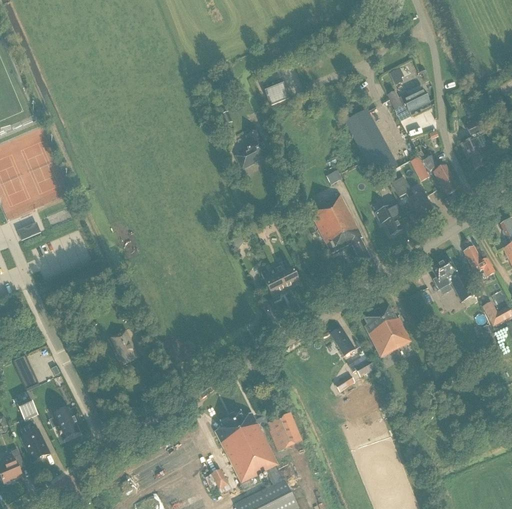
[(390,72),(389,72),(393,81),(401,77),(404,75),(400,67),(390,72)]
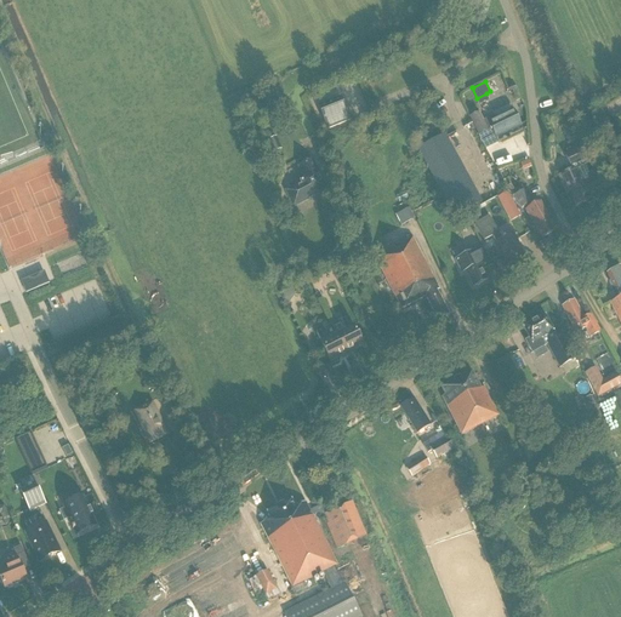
[(335,107),(322,112),(328,126),(349,118),(341,97),(332,100),(335,107)]
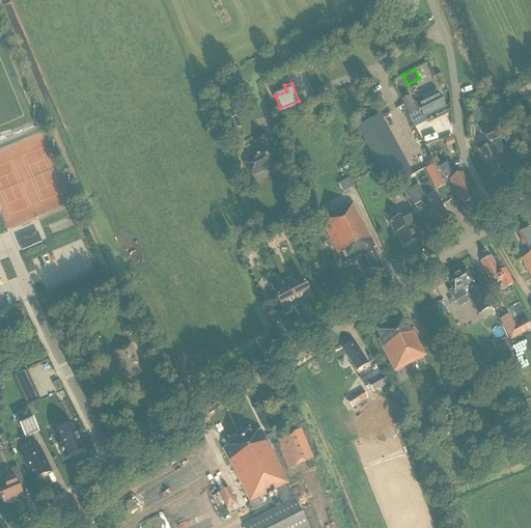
[(424,114),(424,116),(426,117),(428,118),(430,118),(431,118),(436,116),(435,114),(432,110),(445,105),(439,92),(431,95),(429,91),(425,93),(427,99),(418,103),(424,114)]
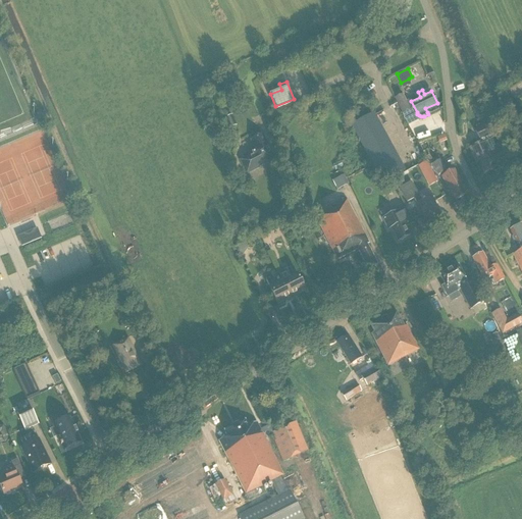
[(402,93),(395,96),(402,111),(410,107),(405,98),(402,93)]
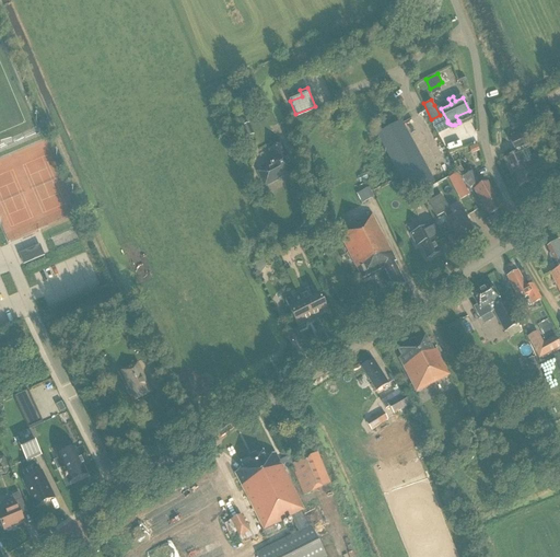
[(513,127),(521,124),(516,113),(508,116),(513,127)]
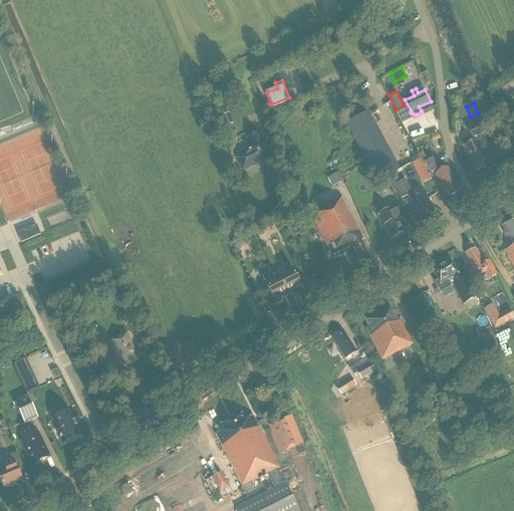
[(387,171),(390,175),(393,174),(390,169),(398,165),(368,109),(345,121),(375,177),(387,171)]
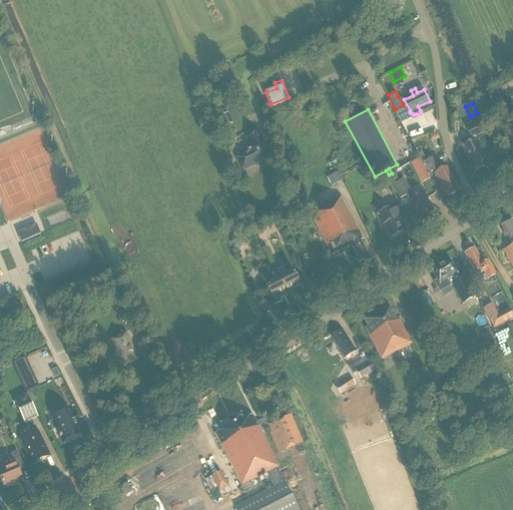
[(219,114),(224,124),(232,121),(228,110),(219,114)]
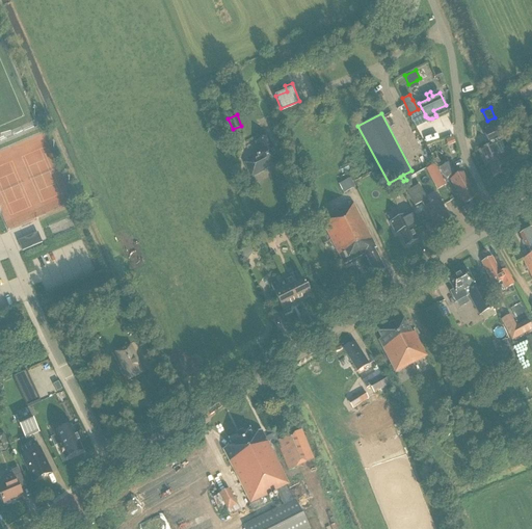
[(495,153),(503,149),(504,147),(501,139),(495,126),(484,131),(488,140),(489,140),(490,143),(478,149),(483,160),(486,158),(494,174),(502,169),(495,153)]
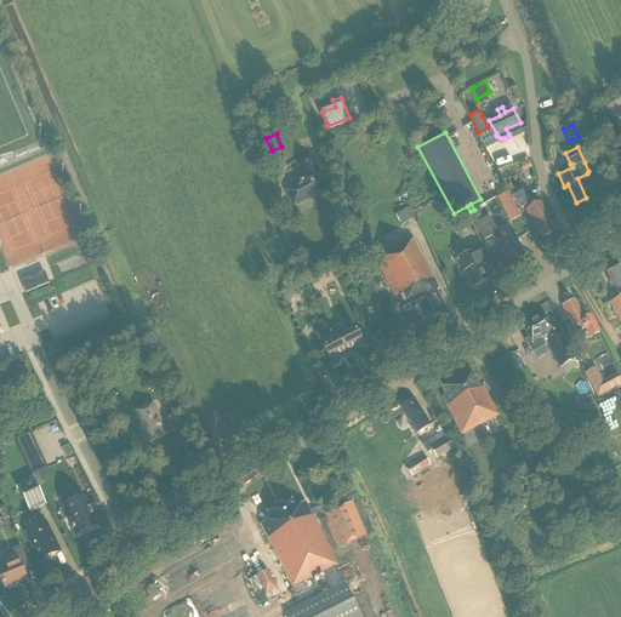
[(325,187),(313,158),(300,164),(303,172),(296,176),(300,182),(290,187),(289,187),(286,187),(294,203),(307,196),(307,195),(325,187)]
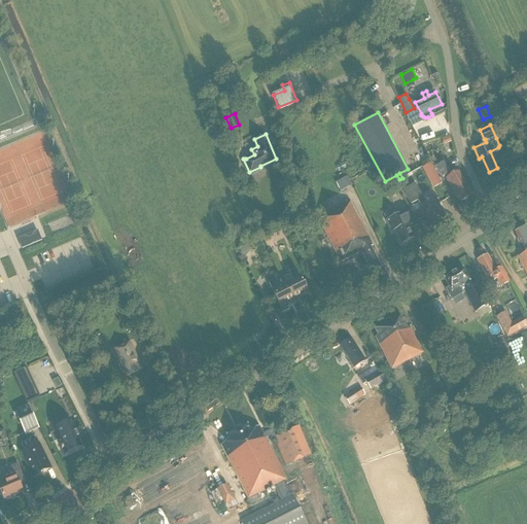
[(436,164),(442,174),(451,170),(445,159),(436,164)]
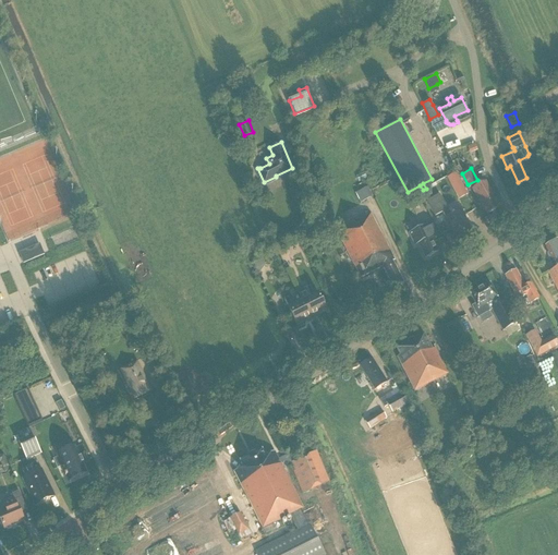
[(449,179),(456,192),(464,186),(458,175),(449,179)]
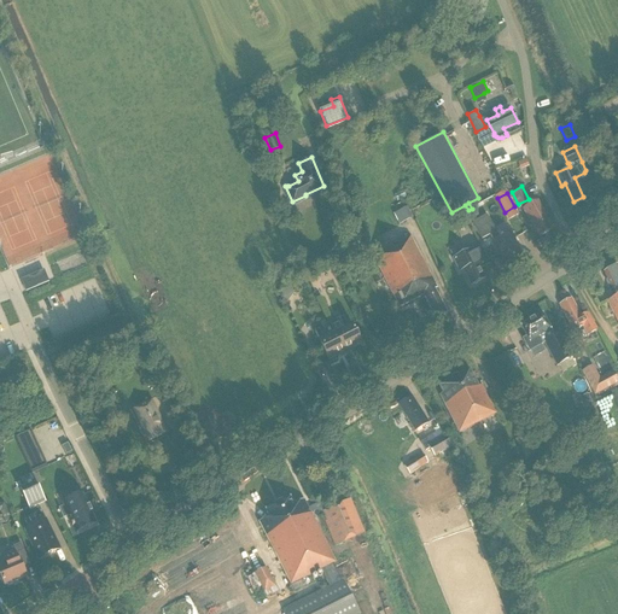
[(523,206),(532,223),(534,222),(540,233),(549,228),(544,220),(546,218),(541,210),(543,209),(537,198),(523,206)]
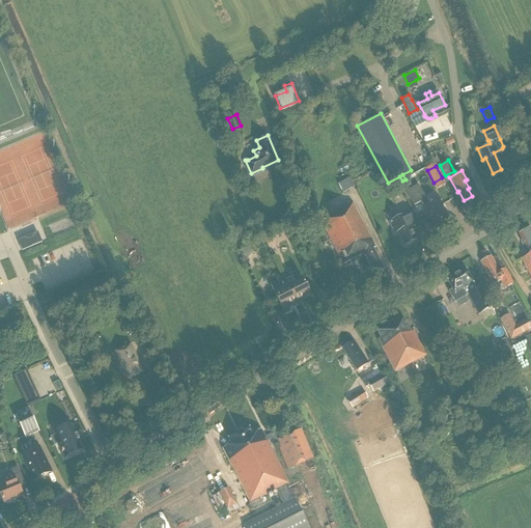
[(354,185),(350,175),(343,178),(348,188),(354,185)]
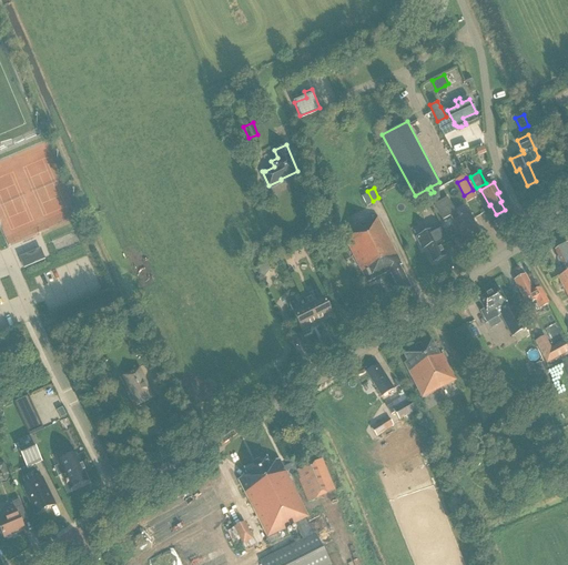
[(464,239),(479,231),(468,212),(458,217),(456,211),(447,195),(434,202),(443,218),(450,214),(454,220),(453,220),(464,239)]
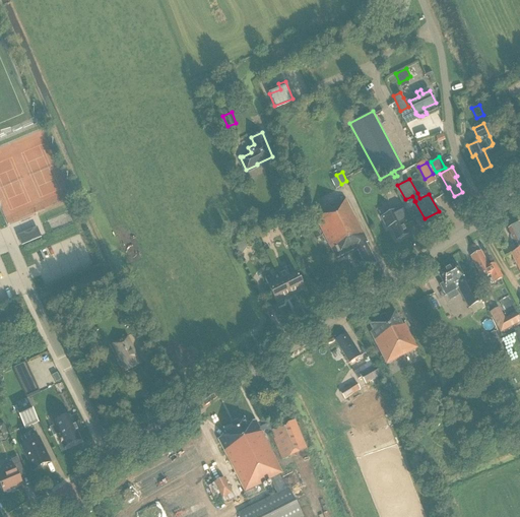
[(367,266),(376,262),(366,242),(368,241),(345,196),(343,198),(342,195),(340,196),(341,199),(321,208),(322,210),(315,214),(336,257),(356,246),(367,266)]
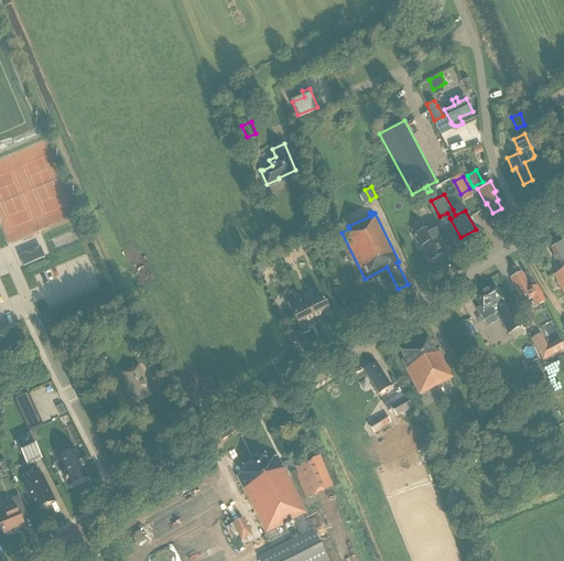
[(430,257),(443,251),(438,243),(446,238),(437,220),(429,226),(430,226),(413,234),(420,245),(423,244),(430,257)]
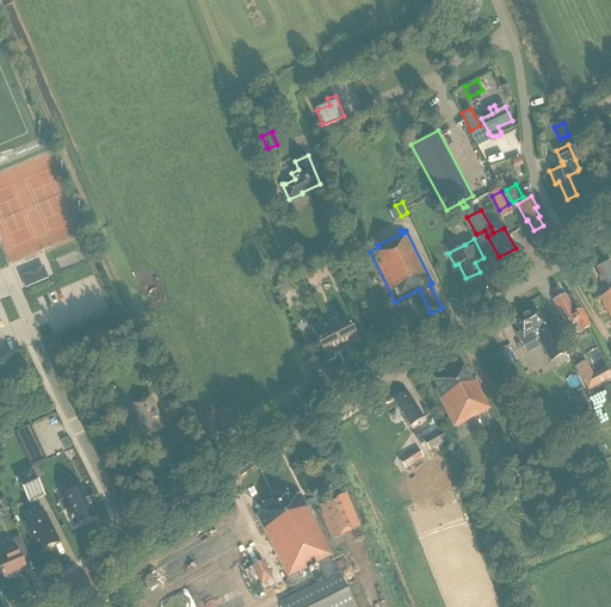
[(610,260),(597,267),(600,273),(599,276),(602,279),(604,279),(606,284),(603,286),(606,292),(600,295),(610,315),(610,260)]
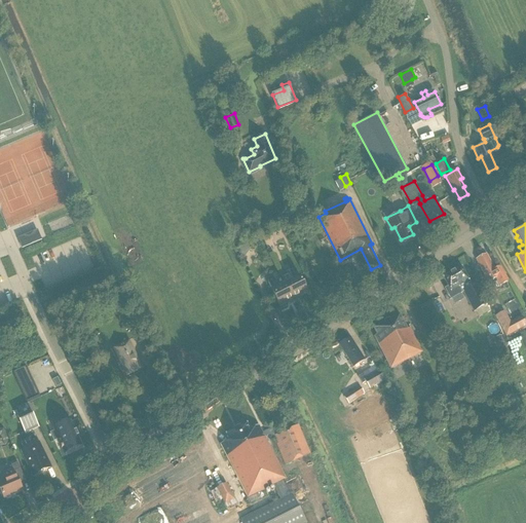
[(23,246),(41,237),(37,228),(19,236),(23,246)]
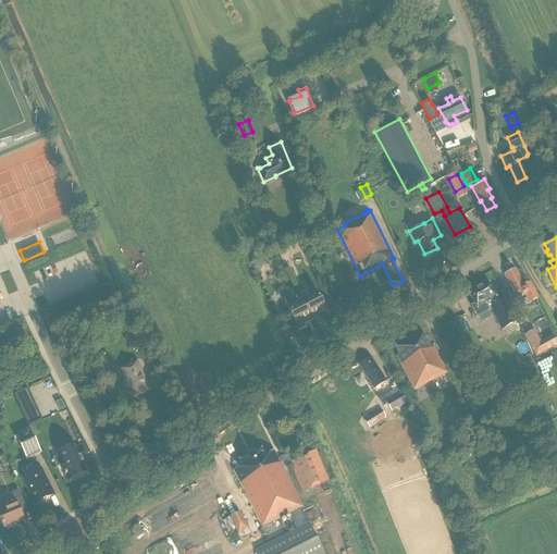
[(517,297),(525,293),(529,300),(539,295),(530,280),(523,283),(515,267),(504,272),(517,297)]
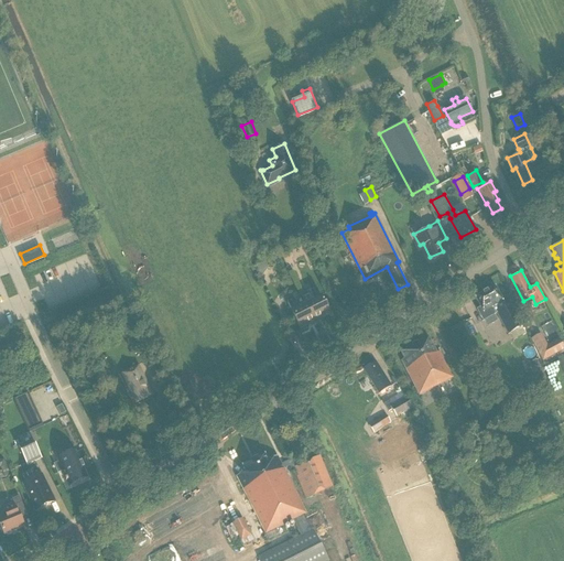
[(506,304),(495,284),(475,295),(480,305),(477,306),(484,317),(497,311),(508,332),(522,324),(510,302),(506,304)]
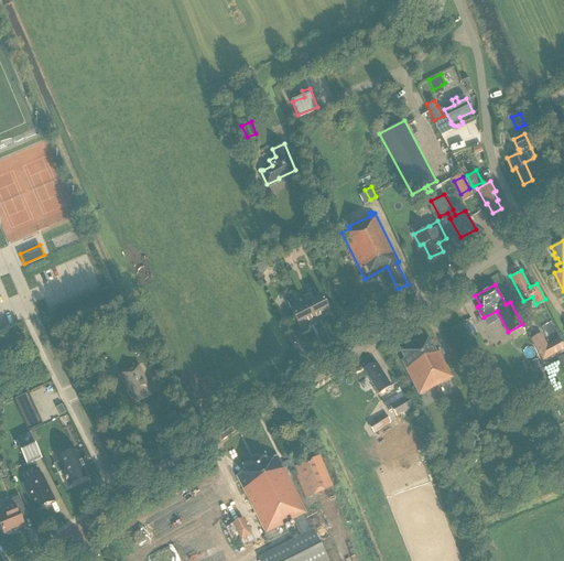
[(303,295),(315,319),(329,311),(321,293),(320,293),(316,287),(310,290),(311,291),(303,295)]
